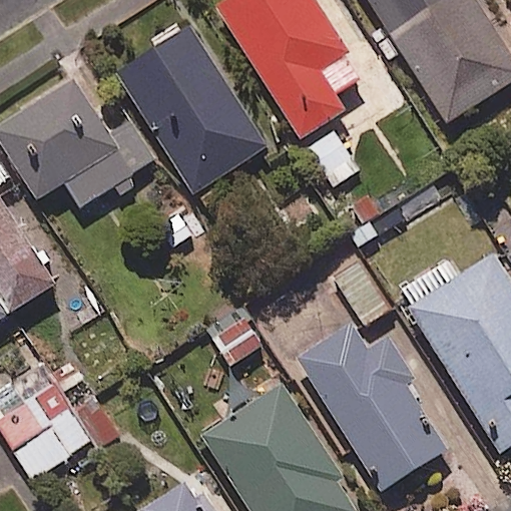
[(360,78),(311,0),(215,0),(212,2),(298,138),(342,110),(333,96),(360,78)]
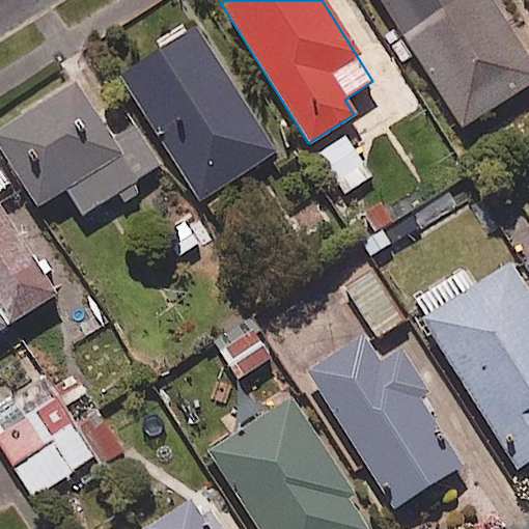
[(383,0),(397,22),(381,32),(404,68),(419,58),(461,126),(528,82),(528,61),(490,0),(383,0)]
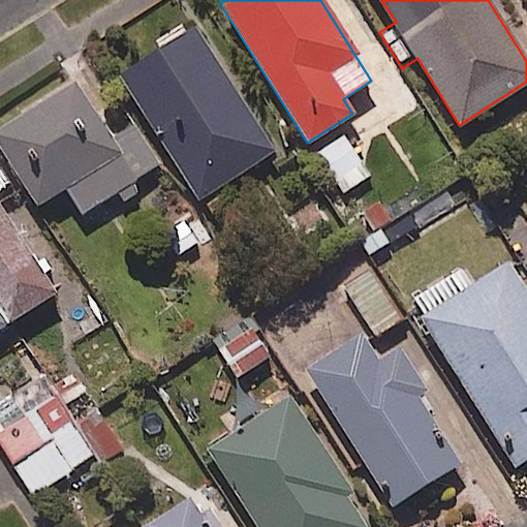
[(273,151),(192,26),(117,74),(197,199),(273,151)]
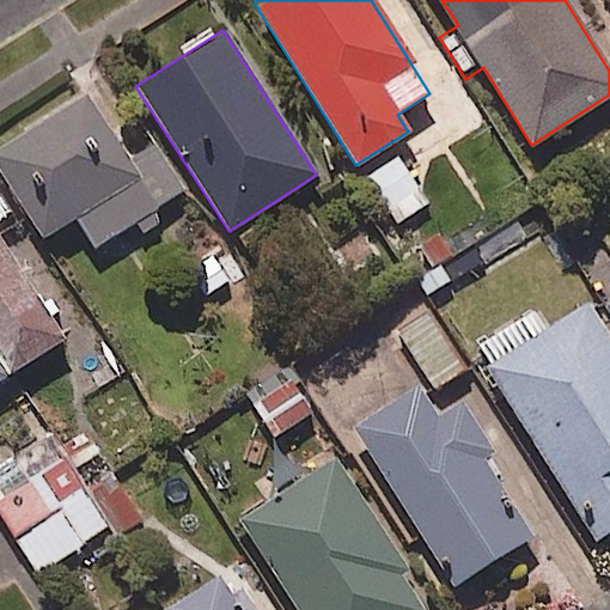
[(133,225),(144,241),(168,224),(157,208),(183,190),(152,145),(129,160),(80,89),(0,142),(0,175),(44,239),(75,218),(96,249),(133,225)]
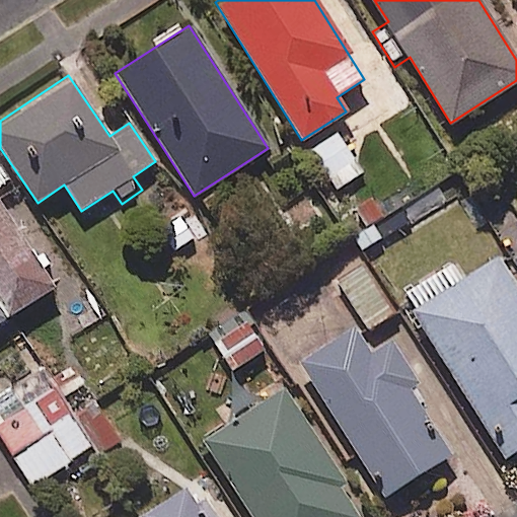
[(363,172),(339,134),(313,150),(338,189),(363,172)]
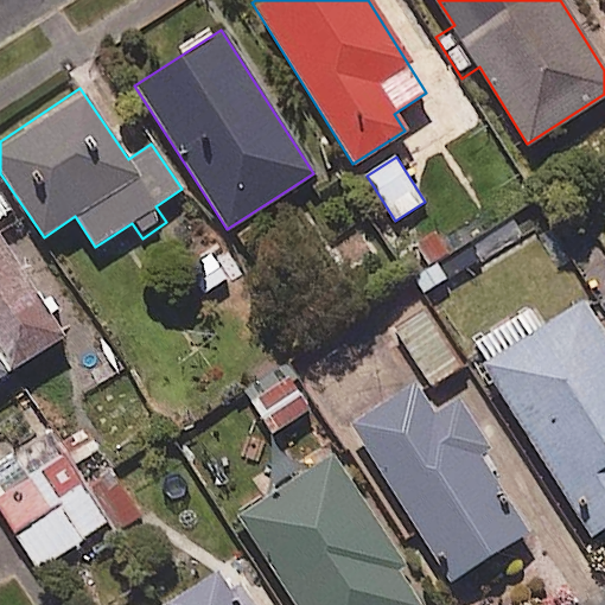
[(0,362),(6,373),(63,336),(0,235),(0,362)]
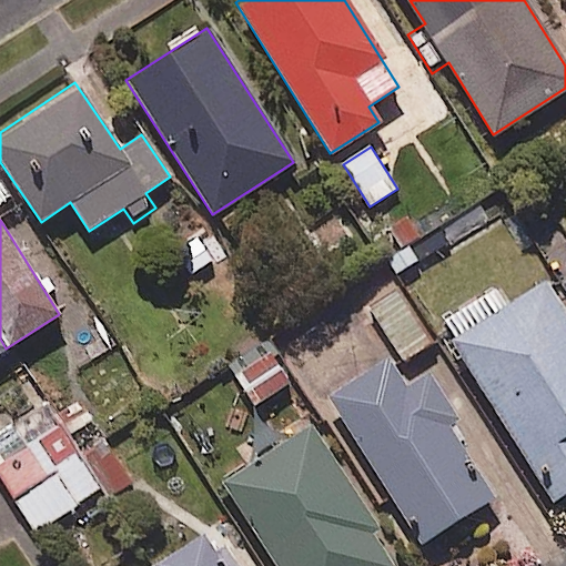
[(164,252),(182,281),(214,262),(196,233),(164,252)]
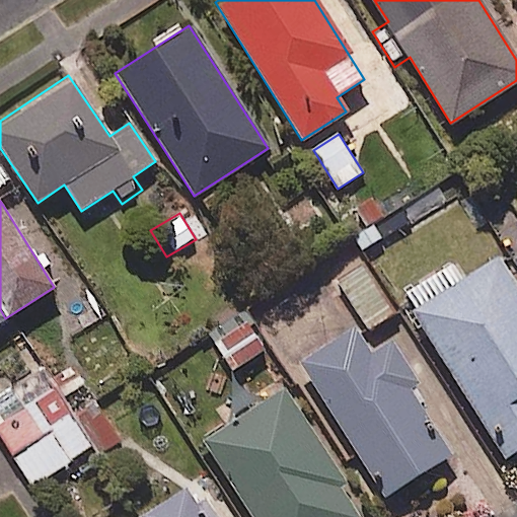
[(516,285),(499,256),(463,279),(455,266),(403,298),(503,457),(516,447),(516,285)]
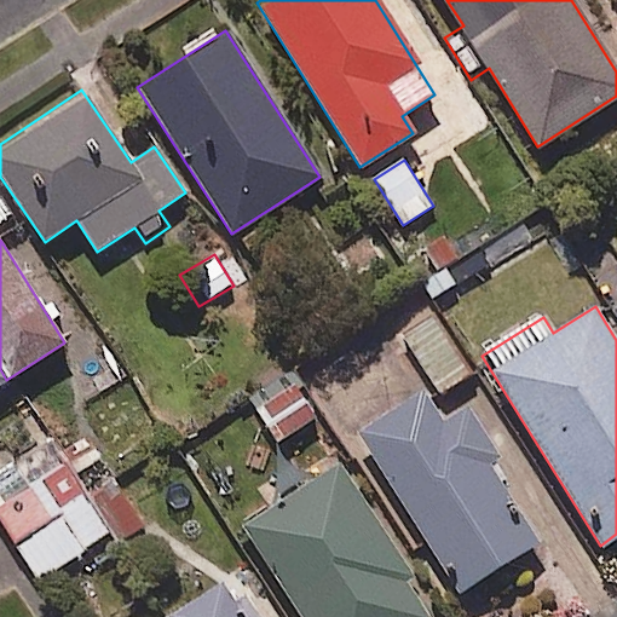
[(471,374),(431,309),(402,326),(401,329),(439,393),(471,374)]
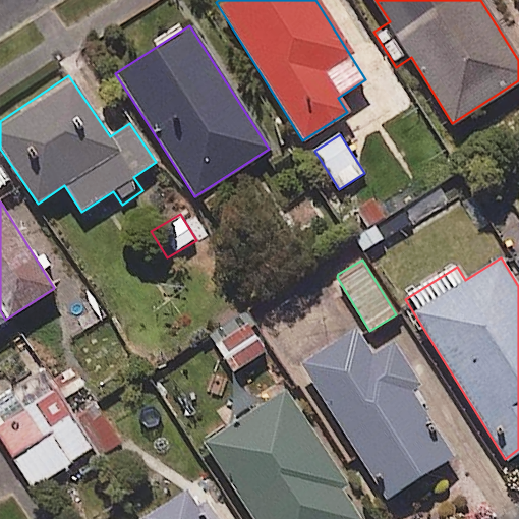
[(267,352),(247,323),(216,344),(235,372),(267,352)]
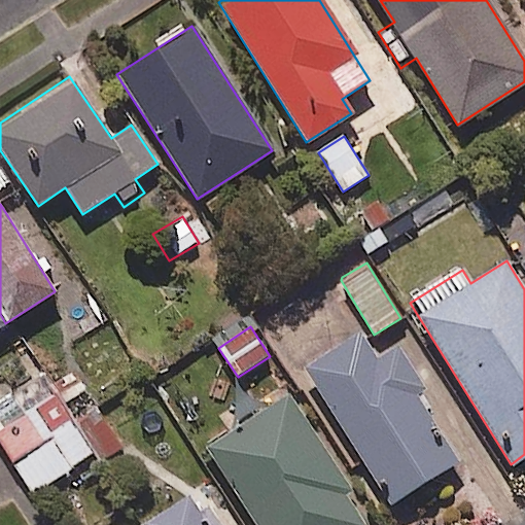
[(354,469),(365,462),(373,475),(360,483),(378,510),(455,460),(426,416),(433,411),(422,393),(426,390),(394,342),(374,356),(358,333),(293,375),(354,469)]
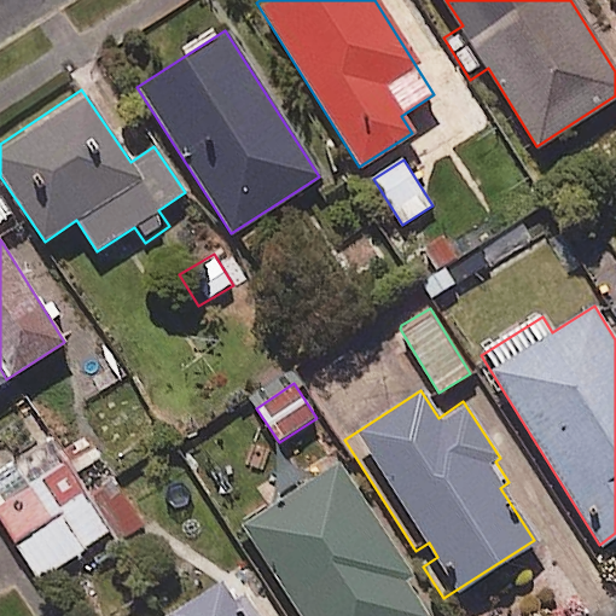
[(0,472),(0,522),(40,580),(108,532),(118,547),(150,526),(85,433),(54,453),(46,442),(0,472)]
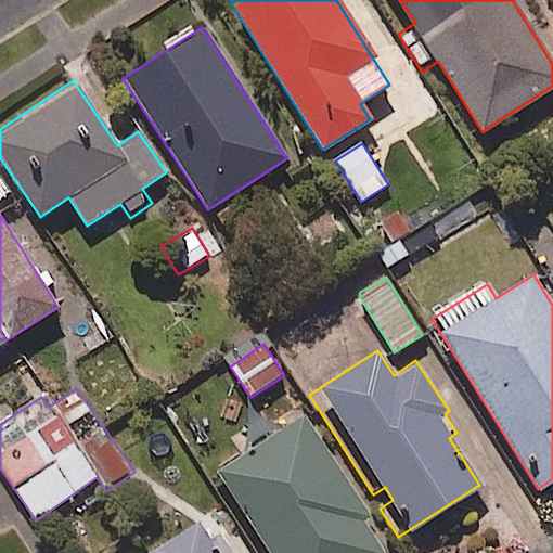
[(217,471),(269,552),(386,552),(301,418),(217,471)]
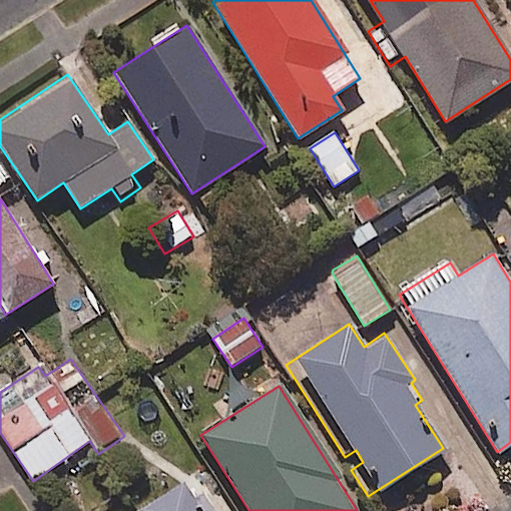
[(199,510),(187,493),(160,510),(199,510)]
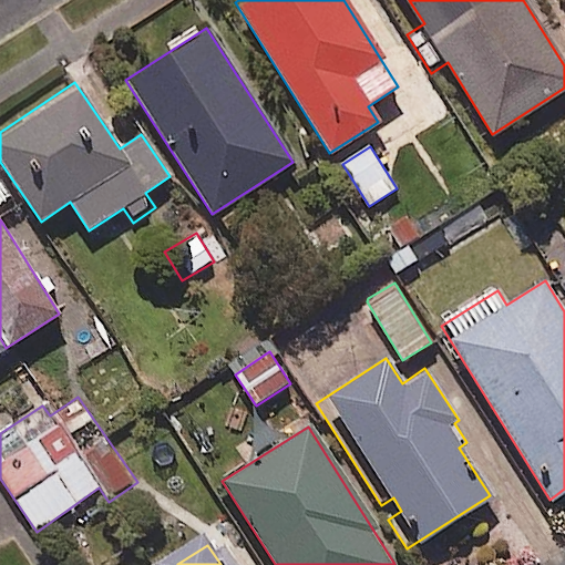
All buildings are outlined.
